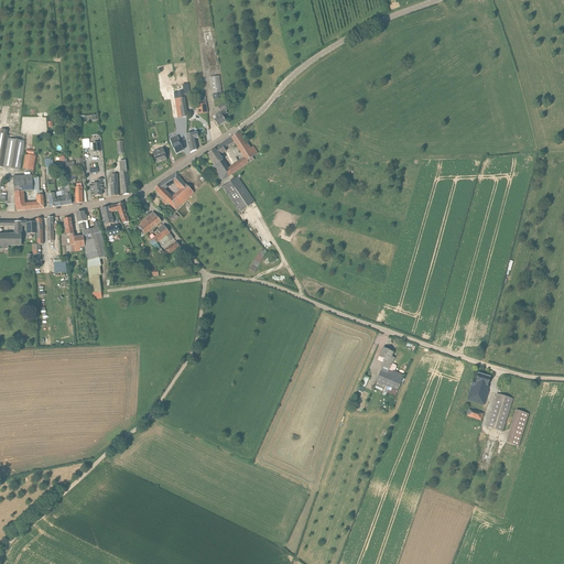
[(214,99),(223,98),(219,76),(210,77),(214,99)]
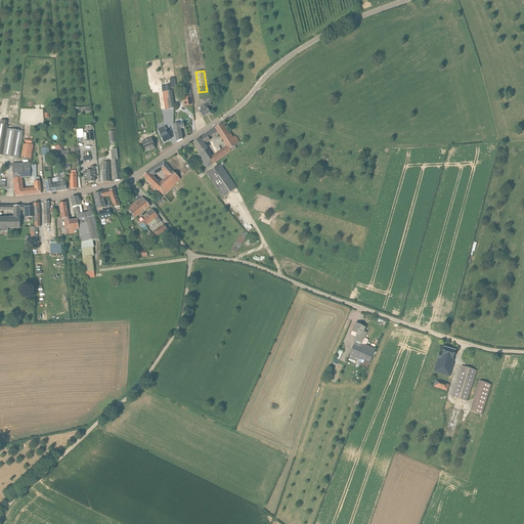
[(165,110),(174,108),(171,88),(176,88),(175,78),(170,79),(171,85),(165,86),(167,96),(163,97),(165,110)]
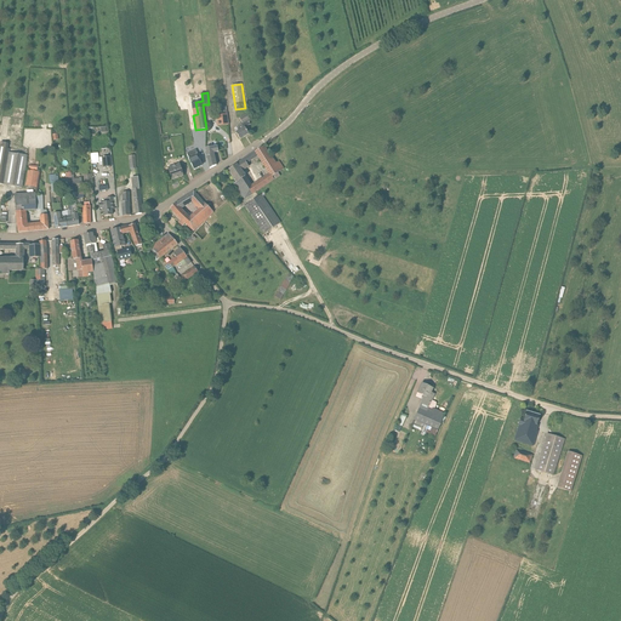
[(228,125),(226,106),(216,108),(217,126),(228,125)]
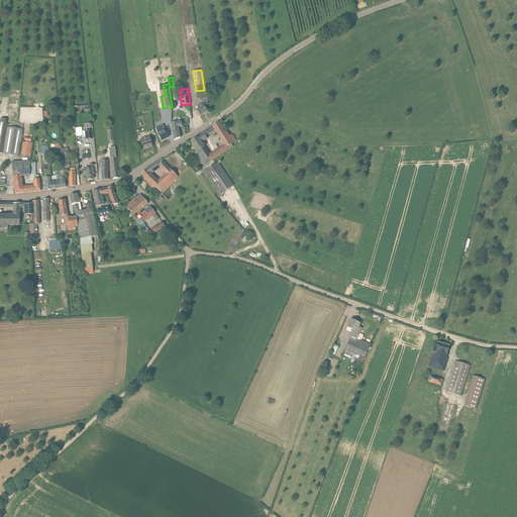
[(200,116),(207,111),(204,106),(208,104),(207,95),(199,99),(201,102),(200,102),(201,103),(197,106),(199,109),(196,111),(200,116)]
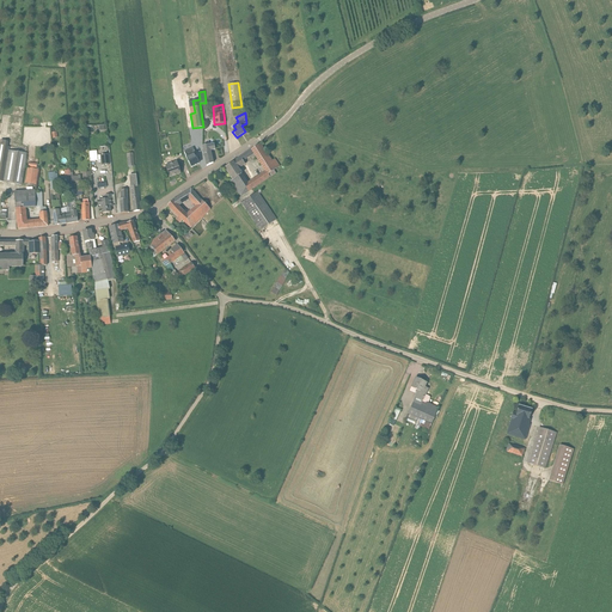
[(213,144),(202,146),(207,166),(213,164),(210,151),(215,150),(213,144)]
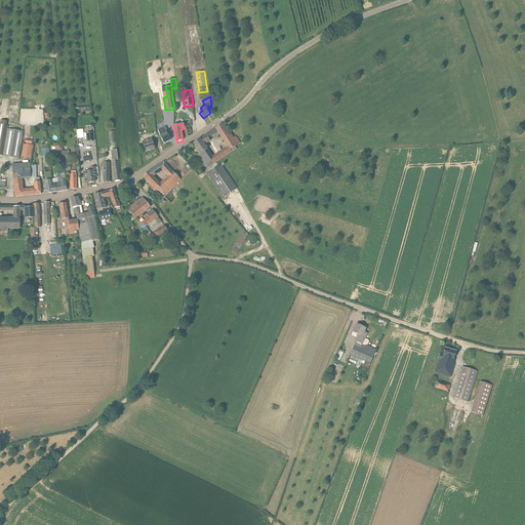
[(206,134),(193,145),(199,155),(198,156),(206,168),(230,153),(231,152),(236,149),(235,147),(240,143),(235,136),(235,137),(233,138),(223,124),(210,132),(212,135),(208,138),(206,135),(206,134)]
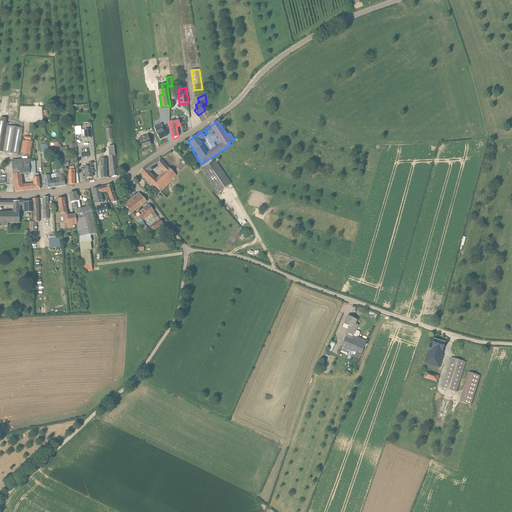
[(160,140),(166,137),(164,132),(165,132),(161,124),(154,127),(156,132),(160,140)]
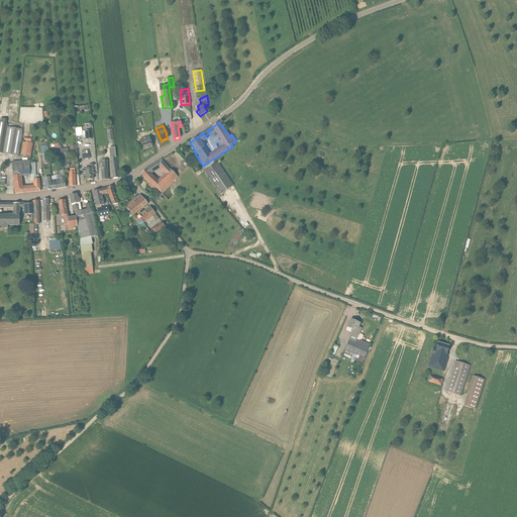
[(7,127),(3,153),(18,157),(22,129),(7,127)]
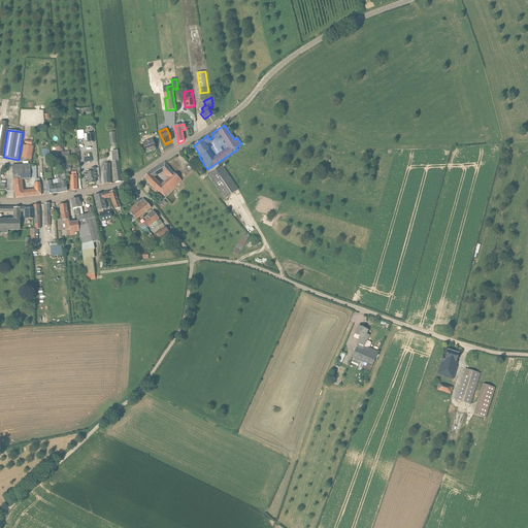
[(145,153),(153,151),(152,150),(156,149),(153,139),(142,143),(145,153)]
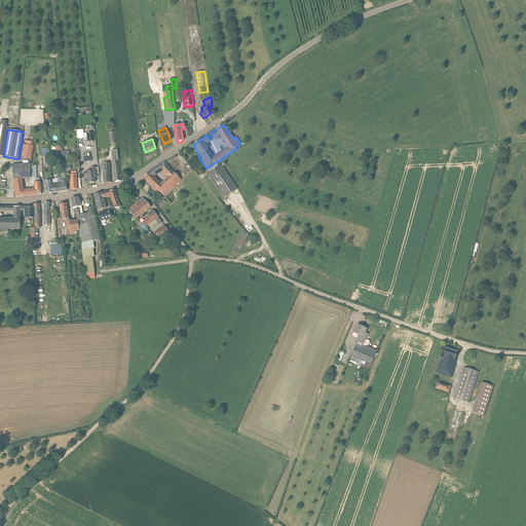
[(31,159),(33,146),(24,144),(22,158),(31,159)]
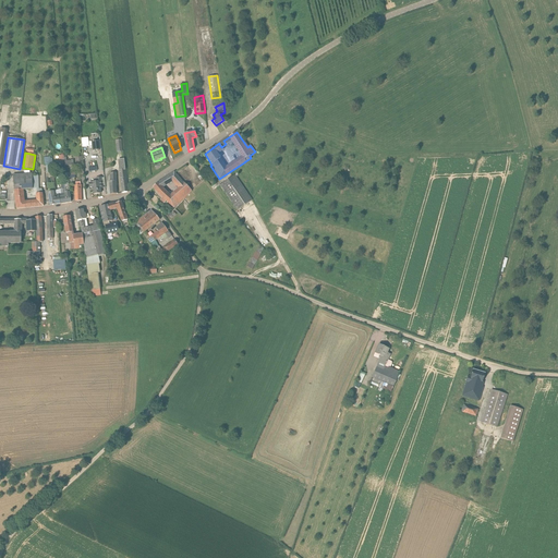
[(64,166),(64,161),(63,161),(63,156),(59,156),(59,162),(58,162),(57,161),(56,161),(56,167),(64,166)]
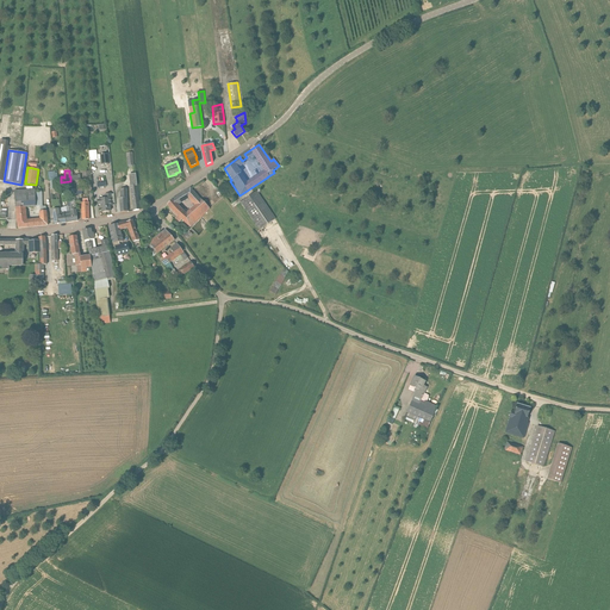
[(137,186),(136,174),(130,175),(131,186),(134,211),(139,210),(139,209),(137,197),(138,197),(137,186)]
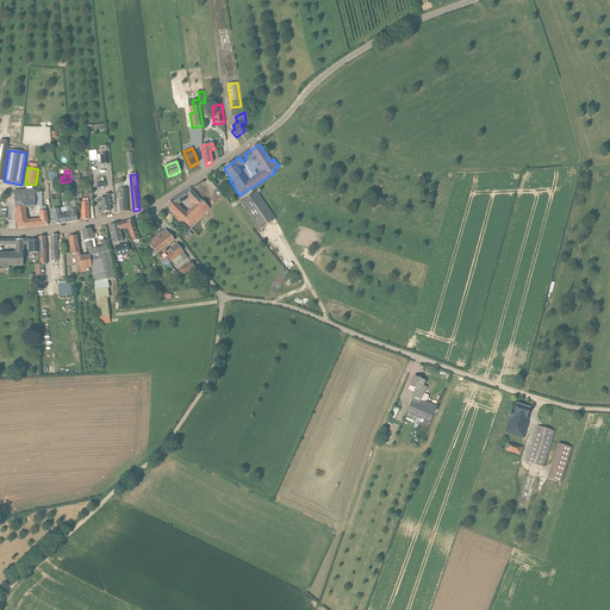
[(209,209),(190,188),(176,198),(180,204),(188,199),(194,206),(186,215),(178,206),(176,206),(173,200),(172,200),(167,205),(178,216),(175,218),(179,221),(181,218),(190,228),(209,209)]
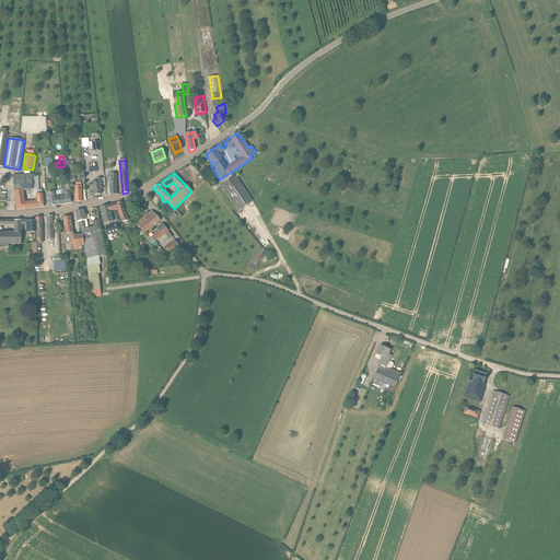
[(43,194),(36,194),(36,189),(33,189),(33,181),(32,176),(32,174),(13,176),(15,201),(24,200),(25,209),(44,207),(43,194)]
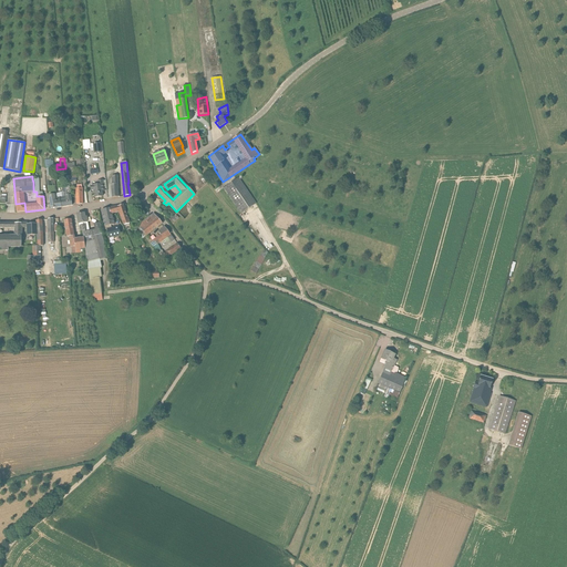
[(241,214),(256,204),(238,178),(224,188),(241,214)]
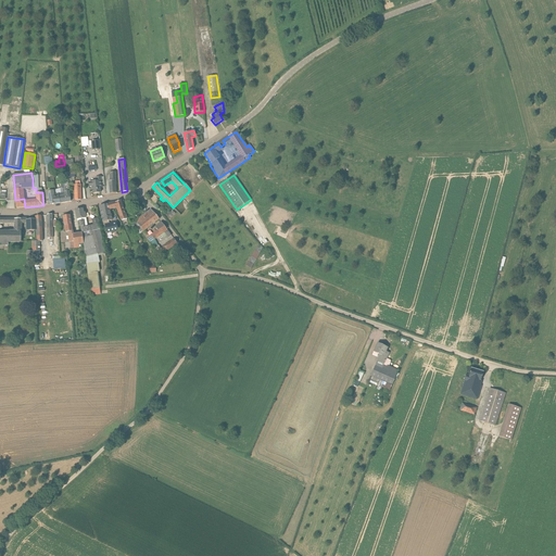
[(96,181),(91,181),(91,182),(88,182),(89,187),(92,187),(92,193),(100,192),(100,188),(102,188),(101,177),(96,177),(96,181)]
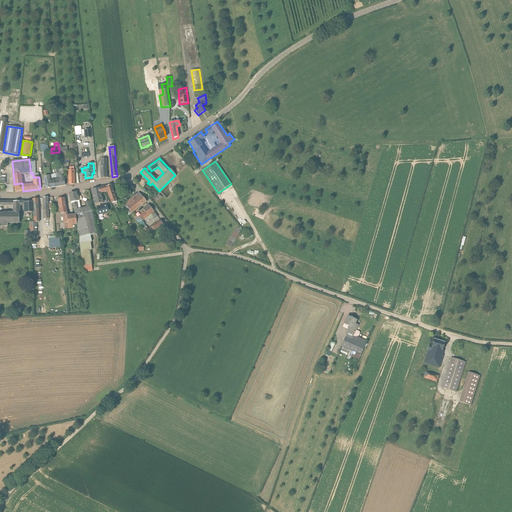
[(33,177),(39,177),(38,174),(35,174),(34,173),(34,165),(33,165),(30,165),(30,173),(33,173),(33,177)]
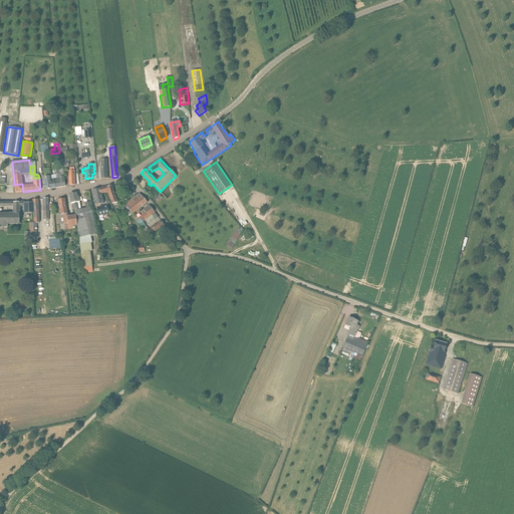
[(56,188),(61,187),(60,178),(60,177),(59,170),(56,170),(56,174),(51,176),(52,180),(54,179),(56,188)]
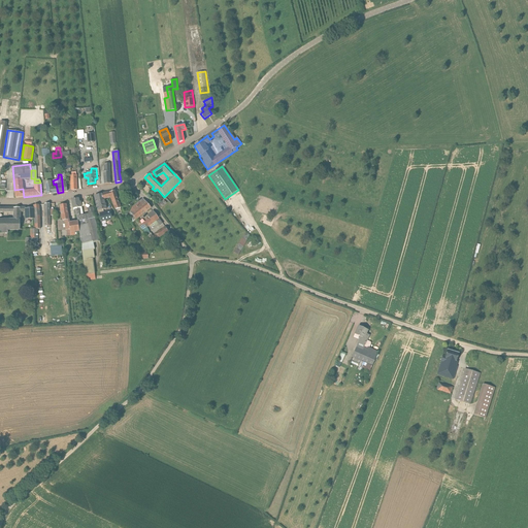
[(44,182),(46,195),(58,193),(56,184),(54,185),(53,180),(44,182)]
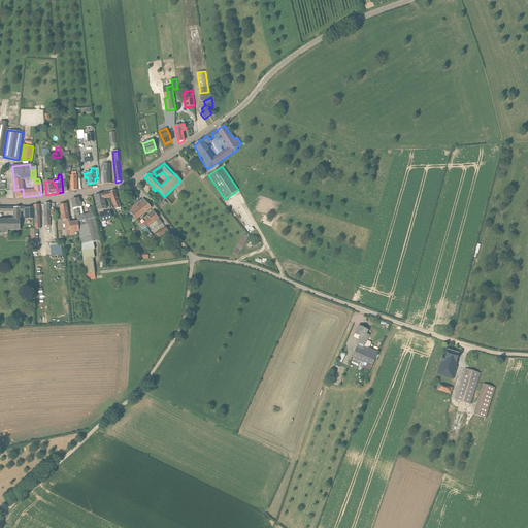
[(15,198),(24,197),(23,189),(14,190),(15,198)]
